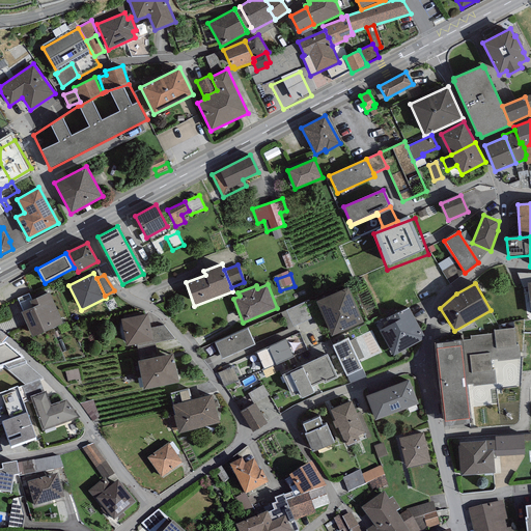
[(346,287),(316,302),(332,336),(363,323),(346,287)]
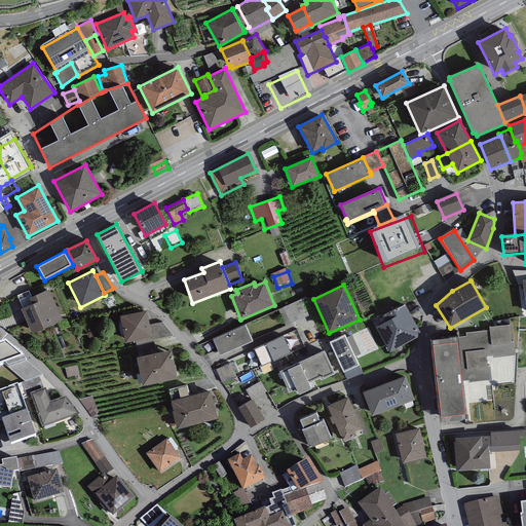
[(48,290),(21,302),(23,308),(22,309),(32,333),(62,321),(48,290)]
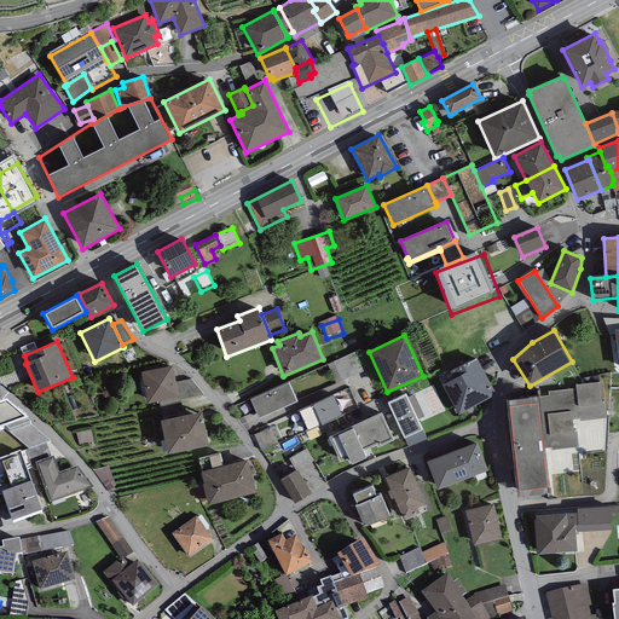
[(476,357),(438,377),(457,415),(497,394),(476,357)]
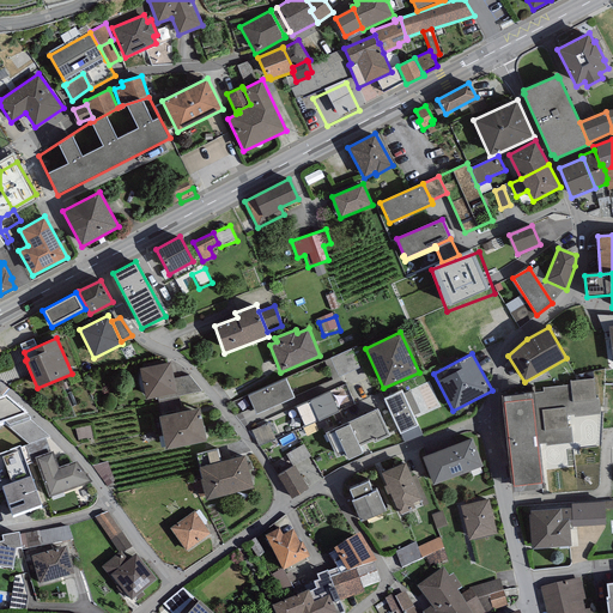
[(170,362),(139,369),(146,399),(157,396),(177,393),(174,378),(170,362)]
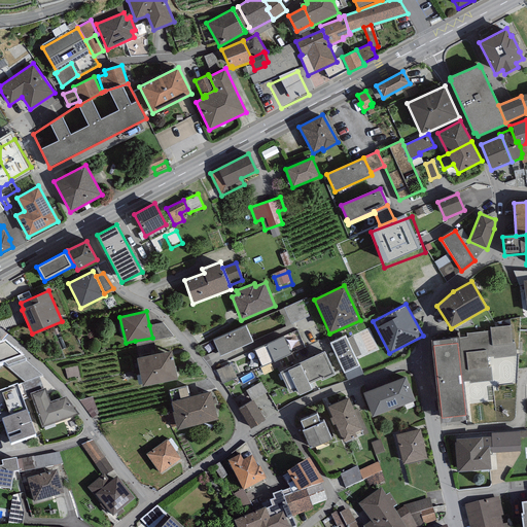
[(163,323),(149,325),(152,338),(135,341),(136,344),(173,336),(163,323)]
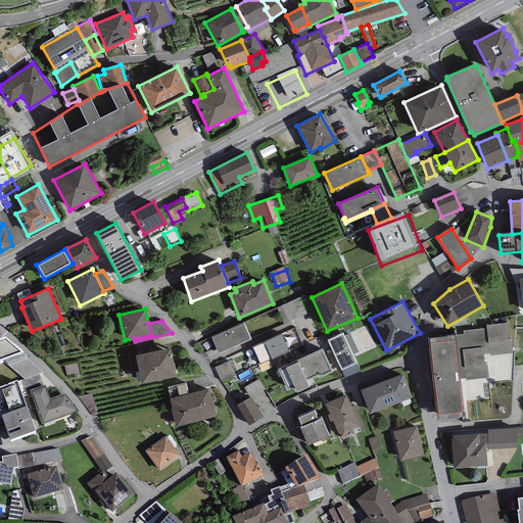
[(508,341),(506,323),(487,325),(487,328),(464,331),(464,335),(455,336),(460,379),(465,378),(465,381),(489,378),(487,364),(484,364),(483,354),(490,353),(490,355),(512,352),(511,340),(508,341)]
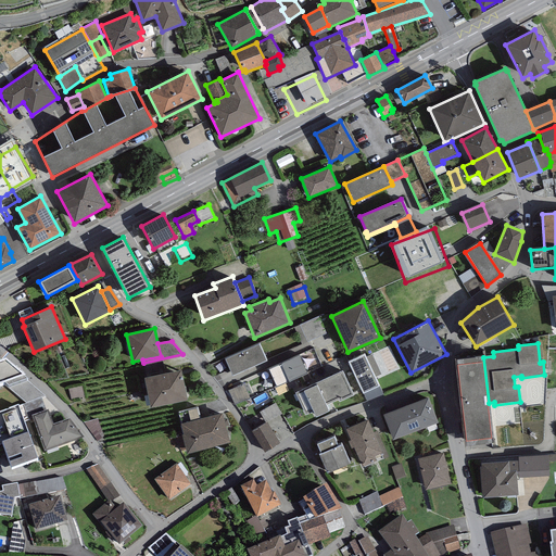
[(261,344),(225,359),(232,376),(267,361),(261,344)]
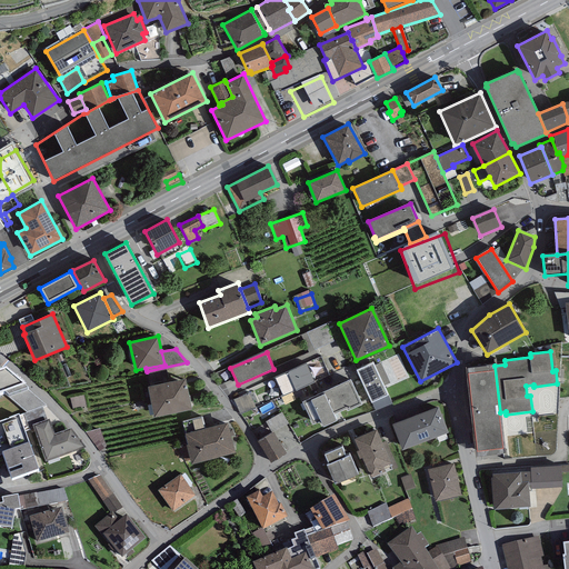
[(372,362),(357,369),(372,402),(388,396),(372,362)]
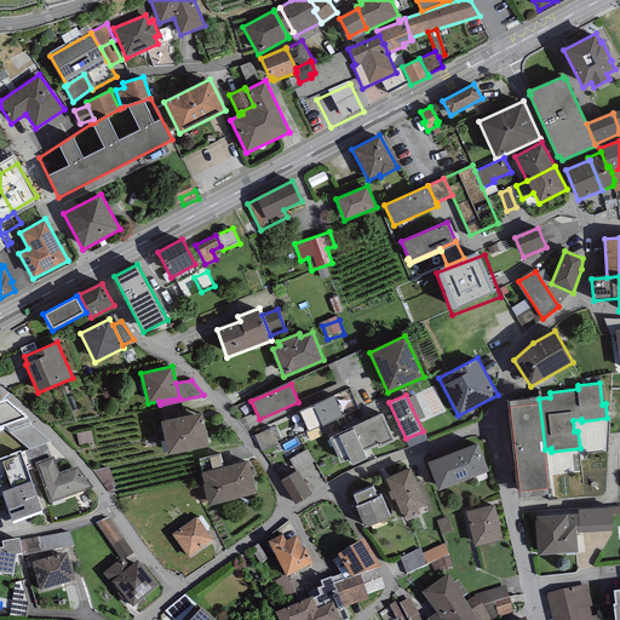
[(334,397),(299,412),(308,431),(343,417),(334,397)]
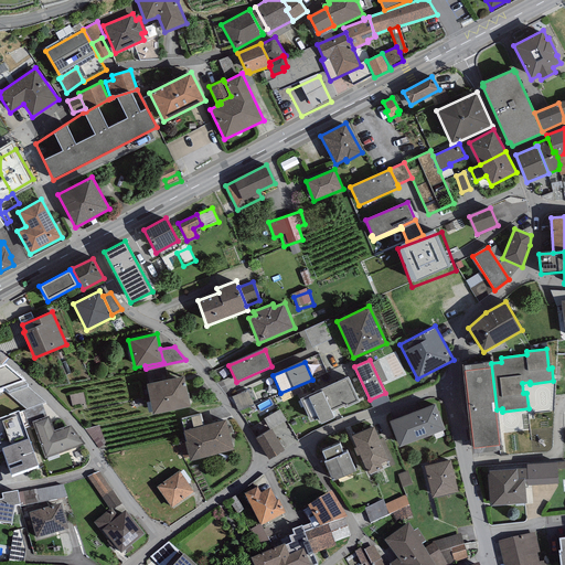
[(475,447),(499,445),(497,409),(491,363),(464,366),(475,447)]
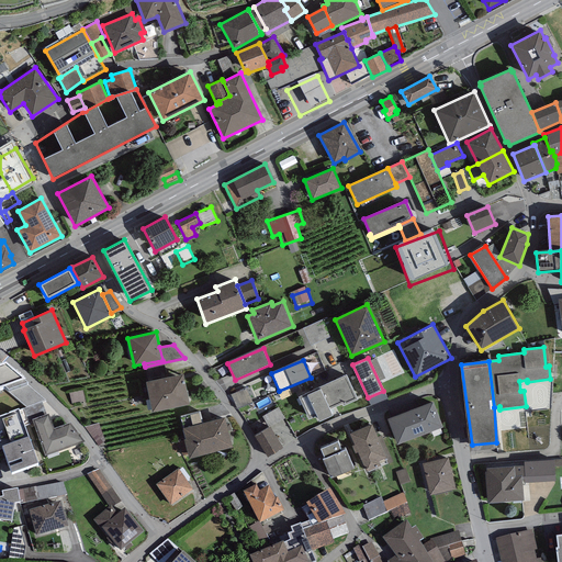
[(0,392),(4,392),(25,384),(4,368),(0,369),(0,392)]
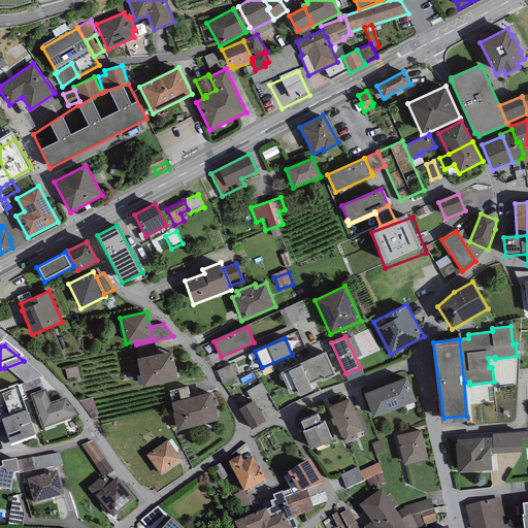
[(172,352),(137,359),(142,387),(177,380),(172,352)]
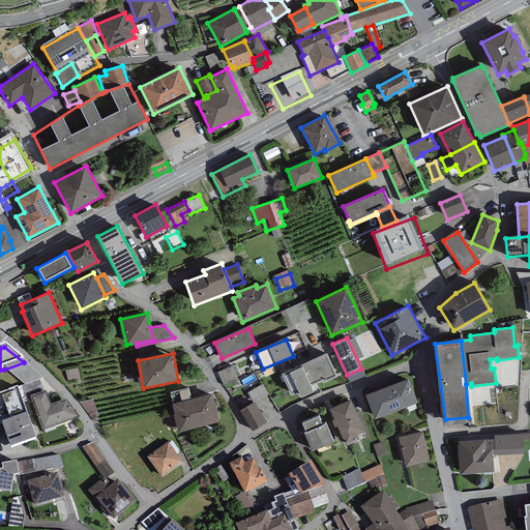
[(326,353),(281,375),(291,395),(299,391),(301,398),(314,391),(311,386),(322,381),(323,383),(337,377),(326,353)]
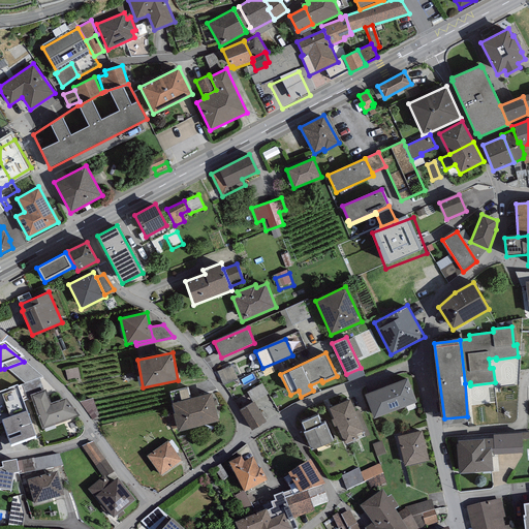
[(24,362),(4,369),(25,384),(42,378),(24,362)]
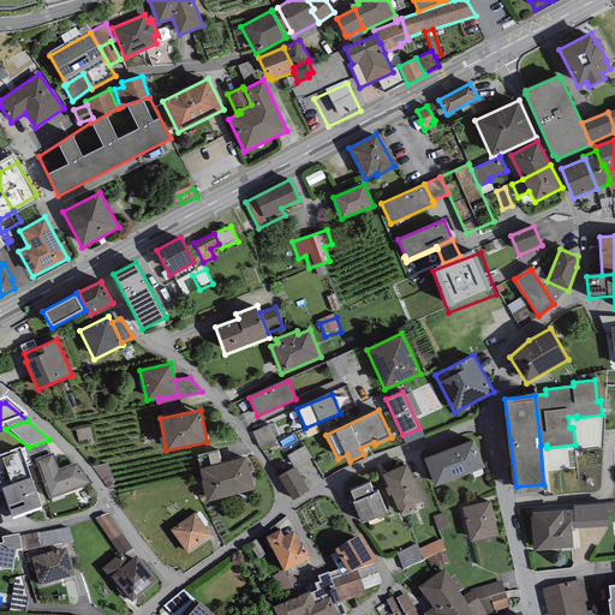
[(91,425),(76,429),(78,441),(94,439),(91,425)]
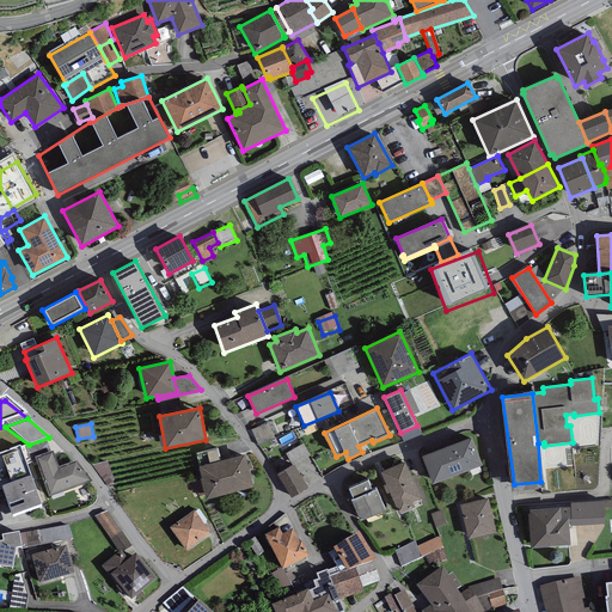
[(270,424),(254,433),(261,448),(277,440),(270,424)]
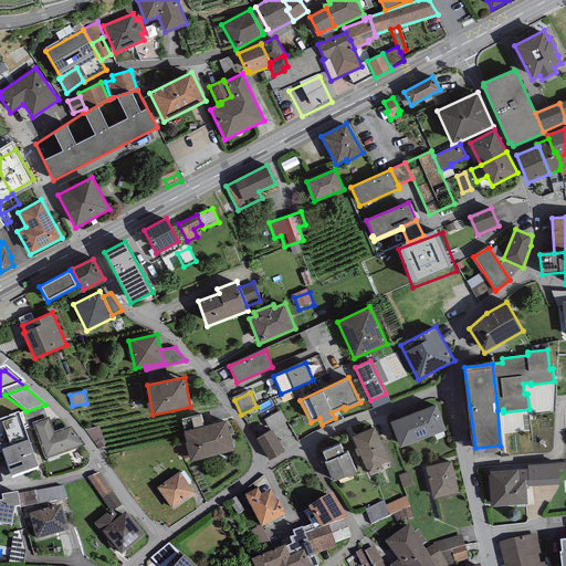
[(436,405),(390,422),(400,448),(446,430),(436,405)]
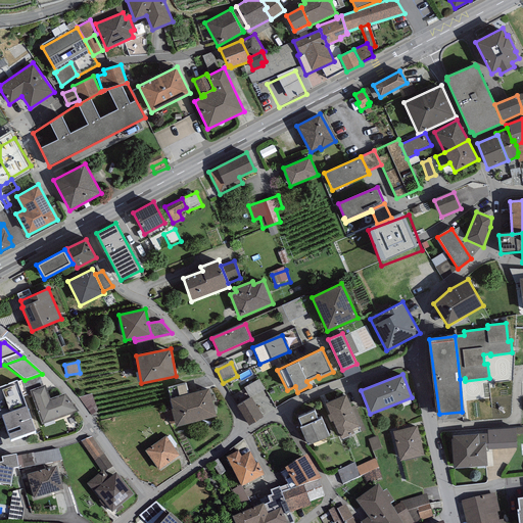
[(252,397),(266,392),(263,382),(249,387),(252,397)]
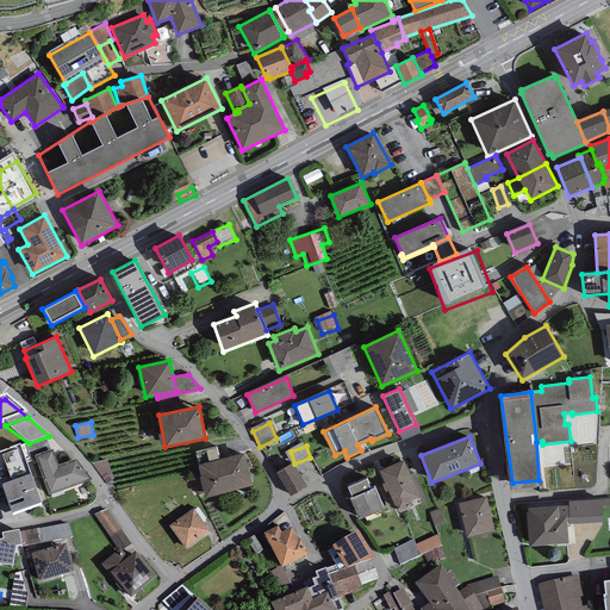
[(195,452),(199,465),(221,459),(217,447),(195,452)]
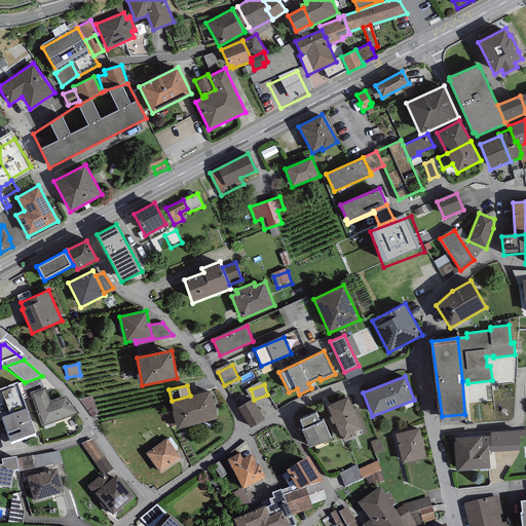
[(0,422),(1,422),(27,413),(17,386),(0,392),(0,422)]
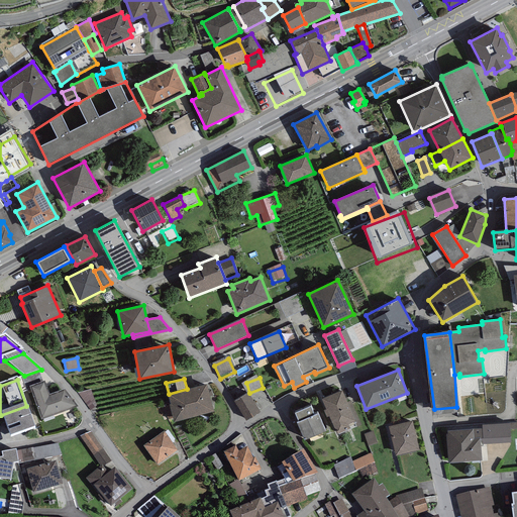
[(44,384),(29,389),(41,423),(77,410),(64,393),(48,397),(44,384)]
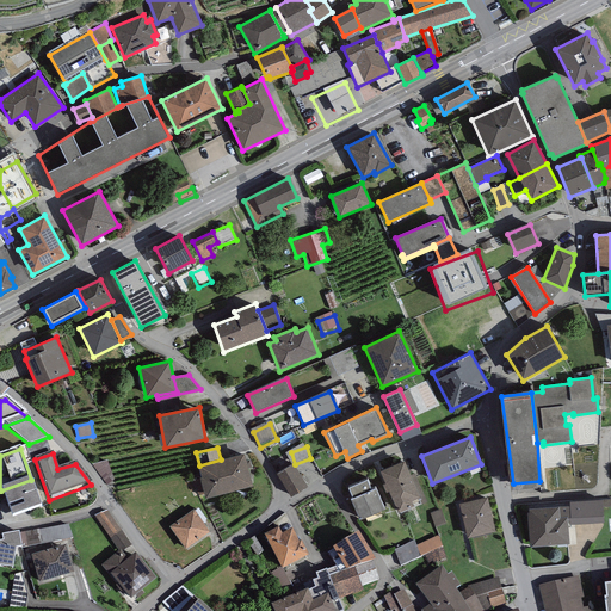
[(199,466),(198,466),(205,498),(252,487),(245,455),(221,460),(199,466)]
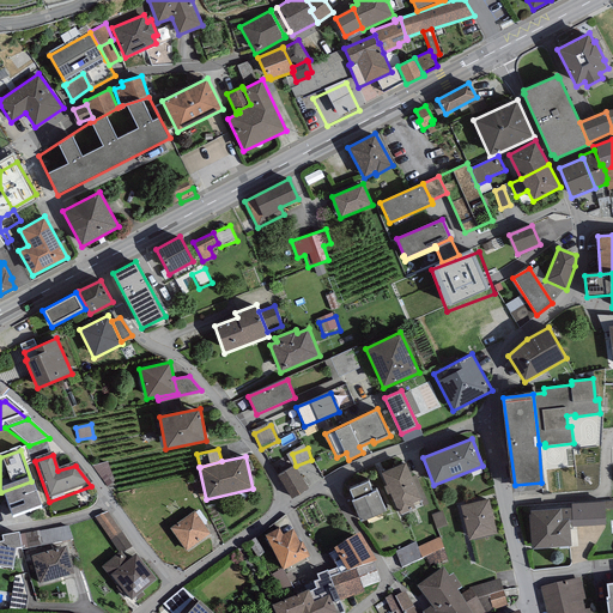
[(284,473),(296,467),(291,457),(279,463),(284,473)]
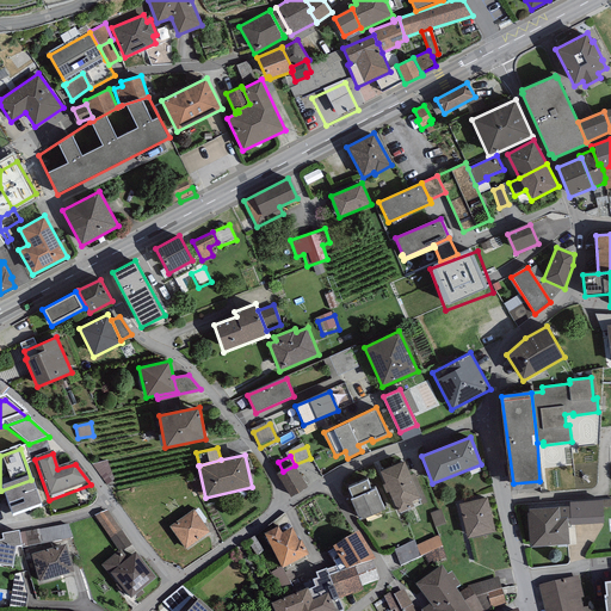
[(405,461),(381,471),(386,483),(383,485),(387,493),(388,492),(390,498),(392,497),(399,514),(426,501),(414,473),(411,475),(405,461)]
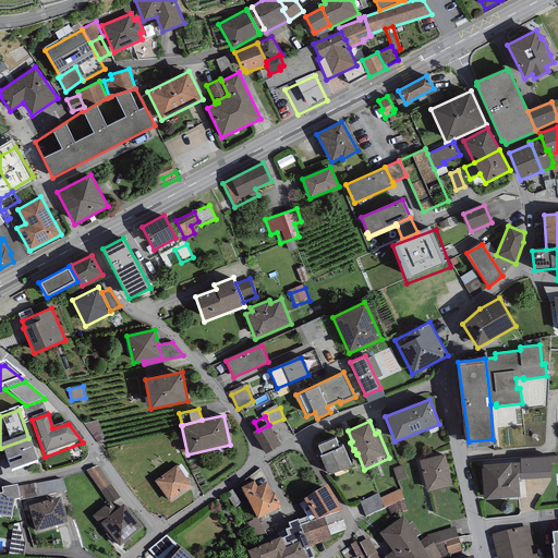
[(98,423),(84,425),(98,444),(105,440),(98,423)]
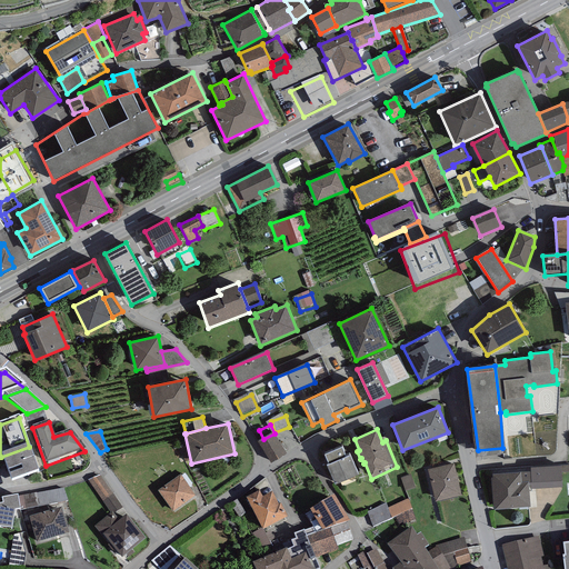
[(278,435),(261,442),(272,465),(289,457),(278,435)]
